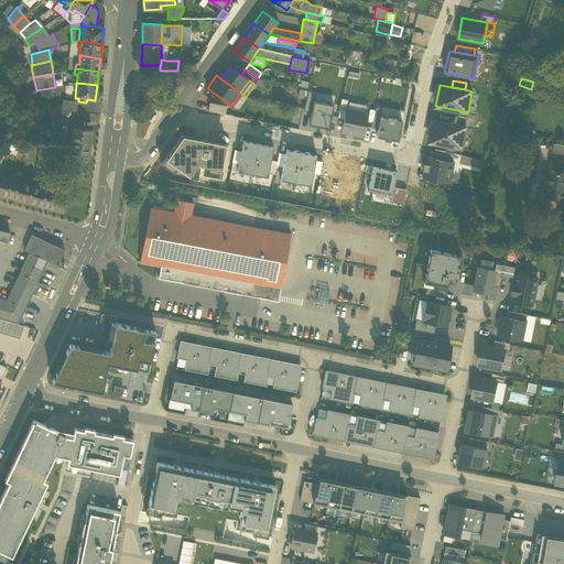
[(303,110),(311,111),(313,101),(314,101),(315,93),(308,90),(303,110)]
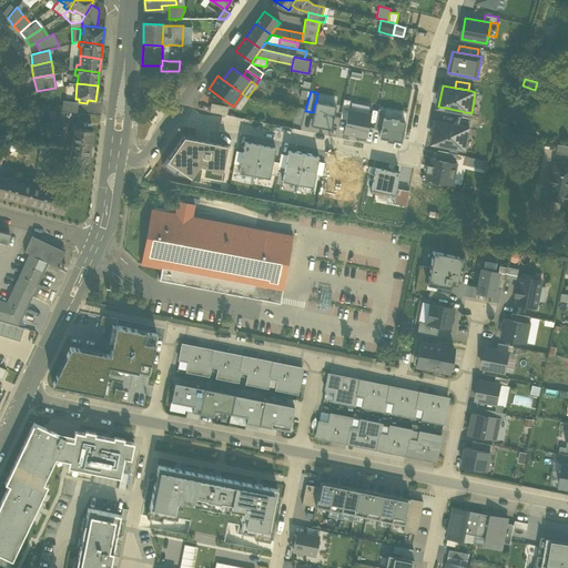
[(247,98),(242,93),(234,105),(240,110),(249,98),(247,98)]
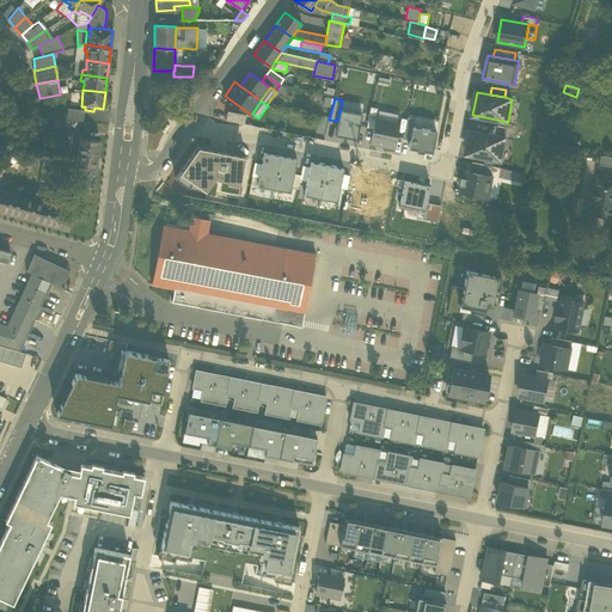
[(366,127),(373,128),(375,118),(378,108),(371,105),(366,127)]
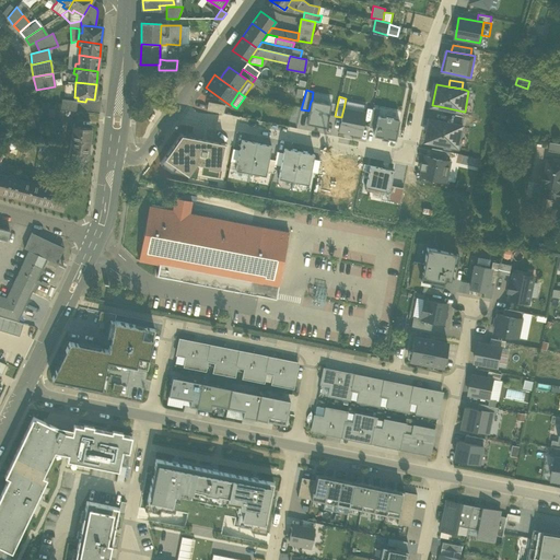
[(61,109),(77,112),(78,101),(62,98),(61,109)]
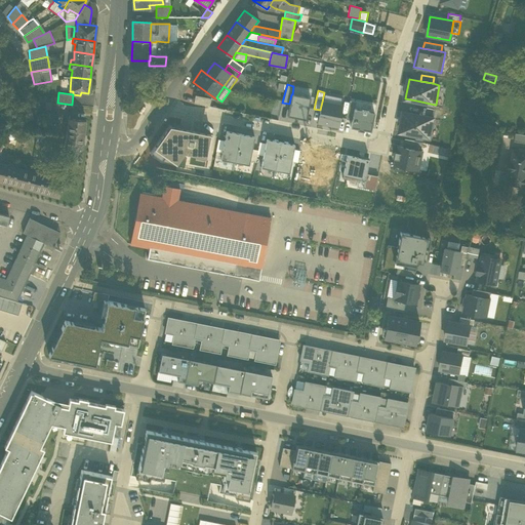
[(292,94),(291,94),(289,104),(287,116),(306,120),(310,97),(292,94)]
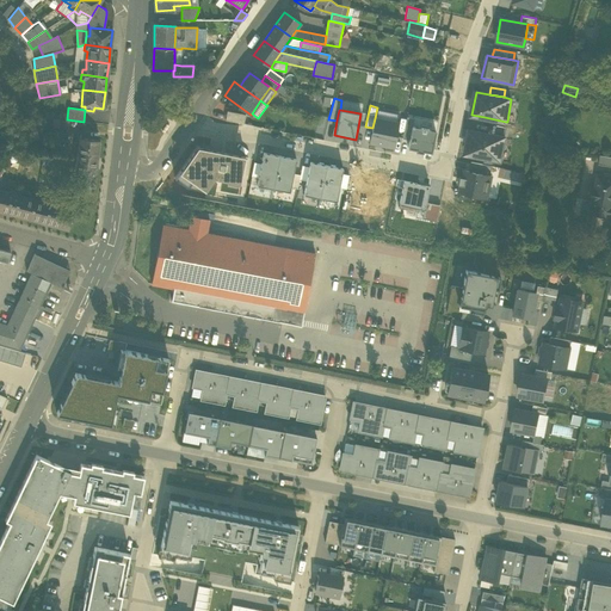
[(227,111),(226,121),(244,124),(246,115),(227,111)]
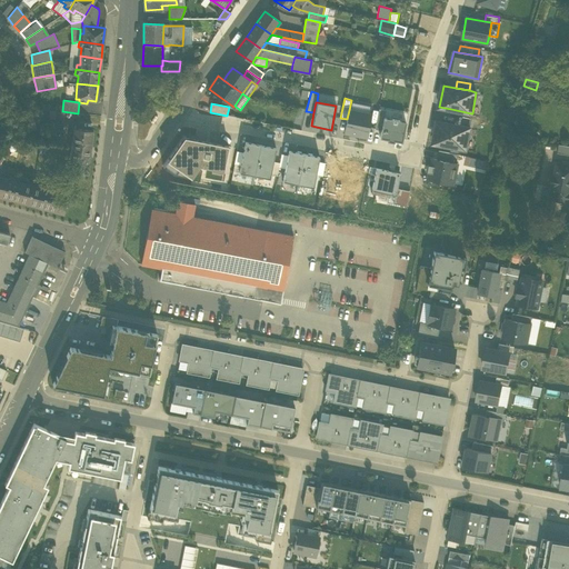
[(451,109),(449,122),(468,127),(471,113),(451,109)]
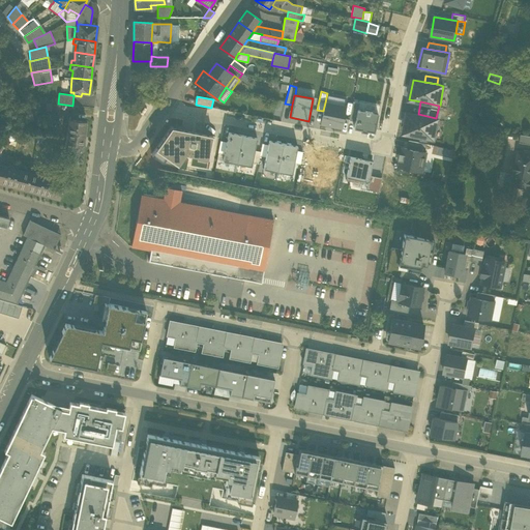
[(345,107),(325,102),(323,111),(321,123),(327,124),(327,126),(332,127),(333,126),(342,127),(345,107)]
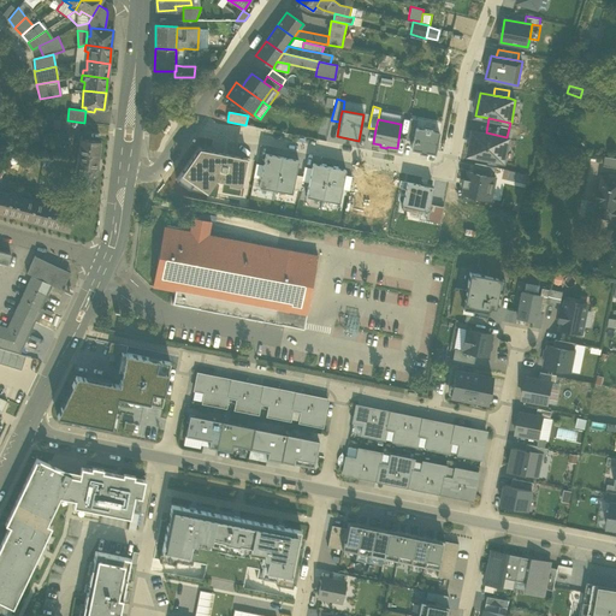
[(406,140),(413,141),(415,128),(418,120),(410,119),(406,140)]
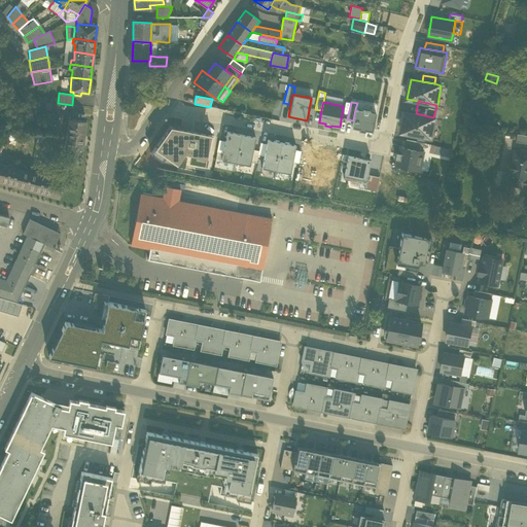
[(364,131),(372,132),(376,113),(369,112),(369,110),(362,109),(362,111),(355,109),(353,120),(351,128),(358,130),(358,131),(364,132),(364,131)]
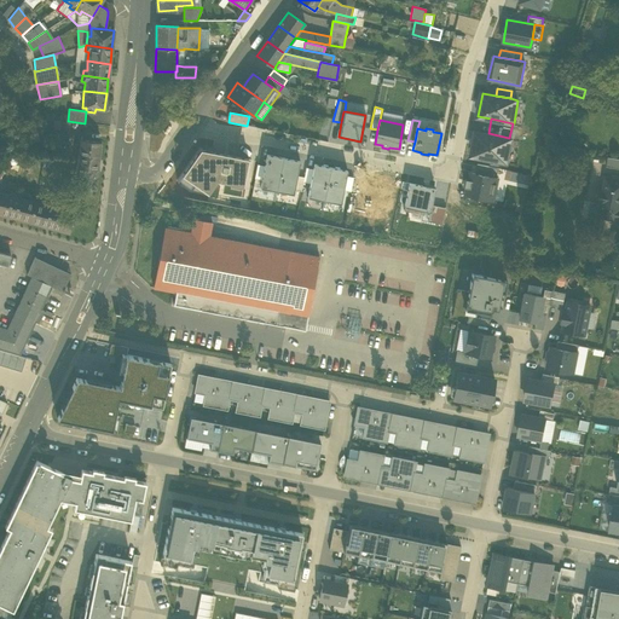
[(513,139),(476,132),(472,156),(484,157),(498,161),(508,162),(513,139)]
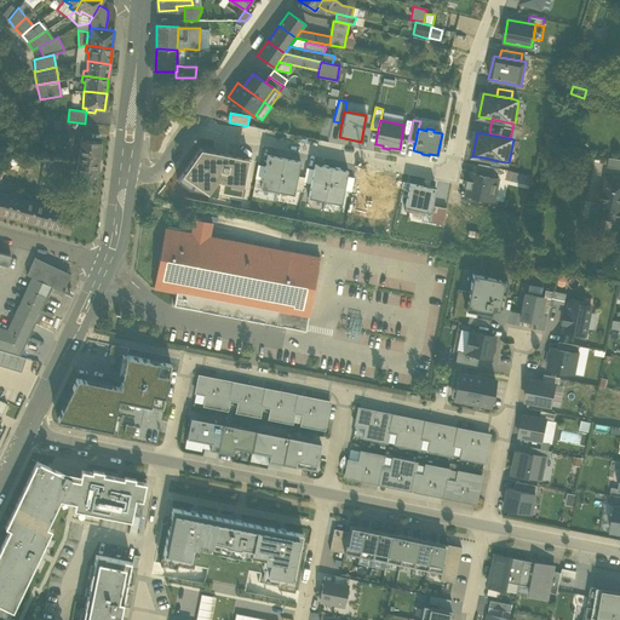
[(206,138),(222,143),(223,137),(207,133),(206,138)]
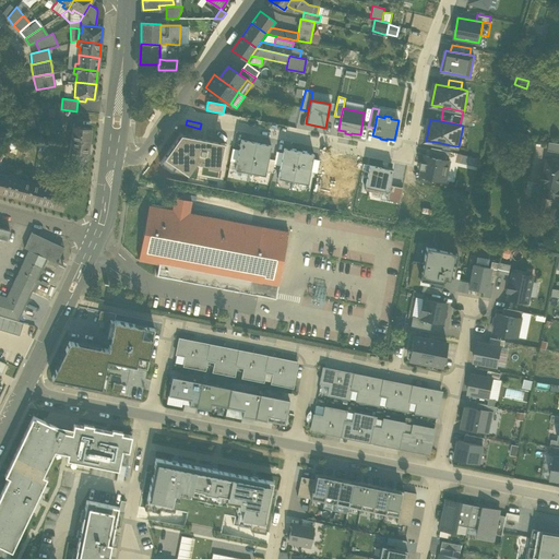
[(68,169),(86,171),(91,129),(72,126),(68,169)]
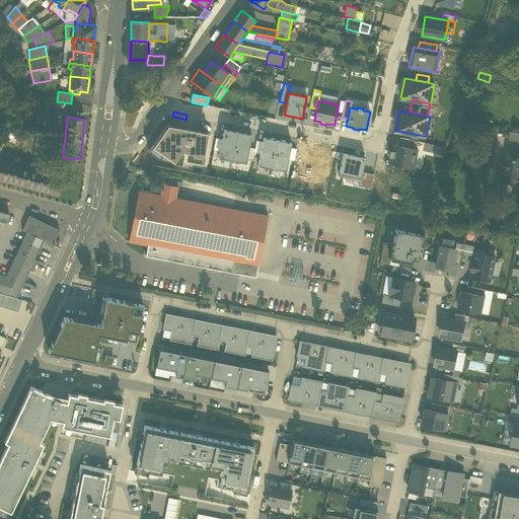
[(174,163),(182,151),(178,150),(173,158),(167,154),(168,153),(156,144),(169,127),(206,134),(203,150),(189,147),(188,151),(204,154),(209,134),(177,128),(177,126),(167,124),(148,151),(159,159),(162,154),(174,163)]
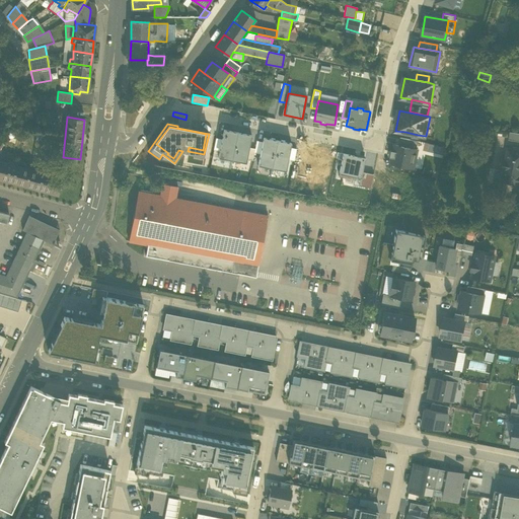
[(188,152),(188,151),(189,147),(203,150),(206,134),(169,127),(156,144),(168,153),(167,154),(173,158),(178,150),(182,151),(188,152)]
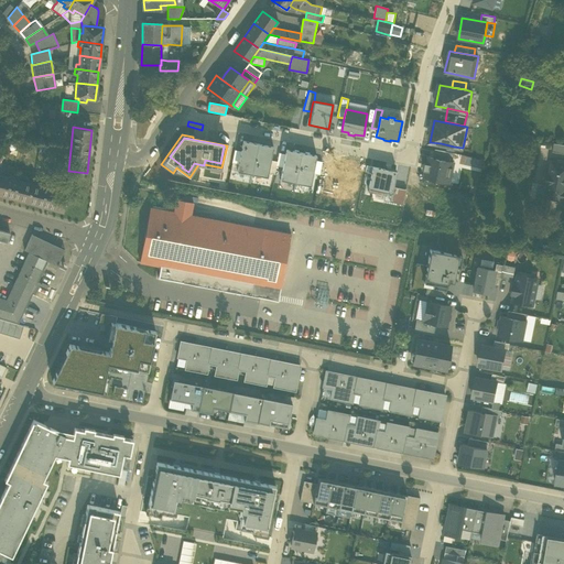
[(238,164),(238,166),(243,167),(242,172),(252,174),(258,143),(243,141),(241,151),(238,164)]
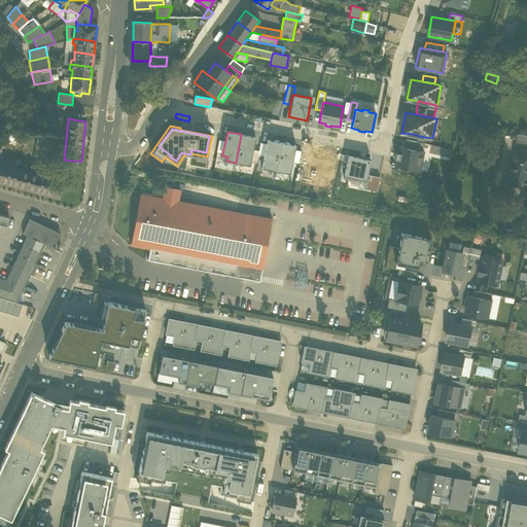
[(255,137),(241,134),(236,163),(249,166),(250,162),(253,149),(255,137)]
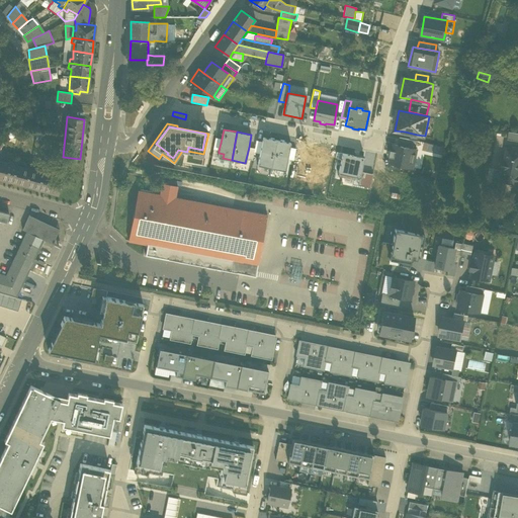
[(404,138),(415,141),(417,135),(405,132),(404,138)]
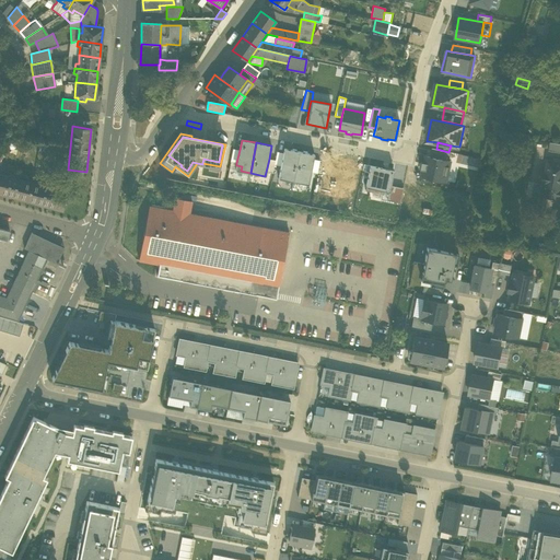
[(236,163),(240,150),(233,149),(230,162),(236,163)]
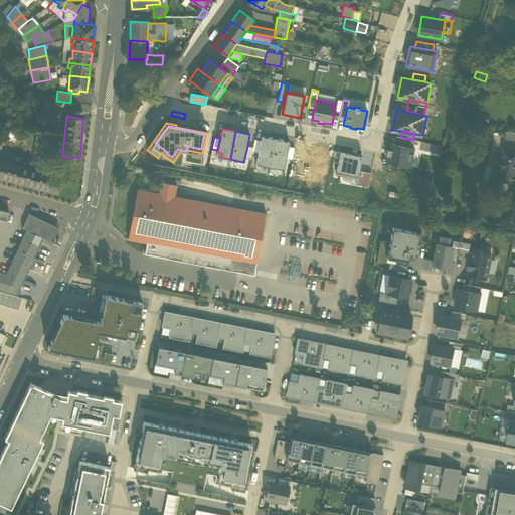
[(255,164),(270,167),(275,139),(262,137),(261,141),(258,152),(255,164)]
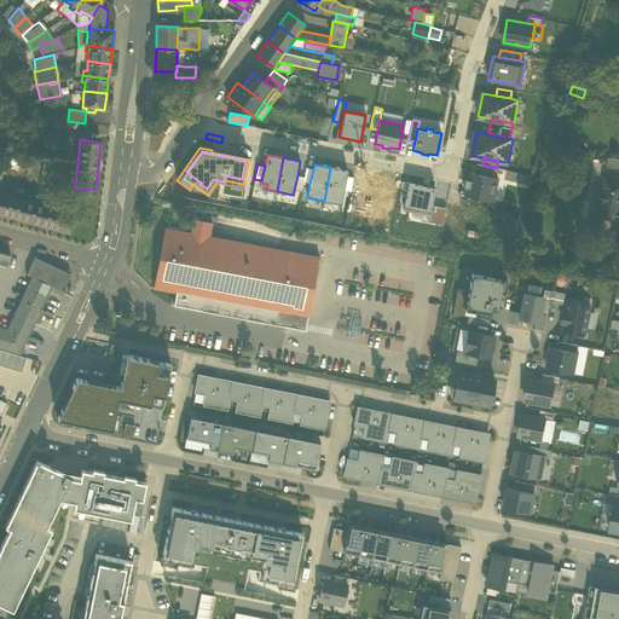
[(478,165),(475,173),(497,178),(498,168),(496,168),(482,165),(478,165)]
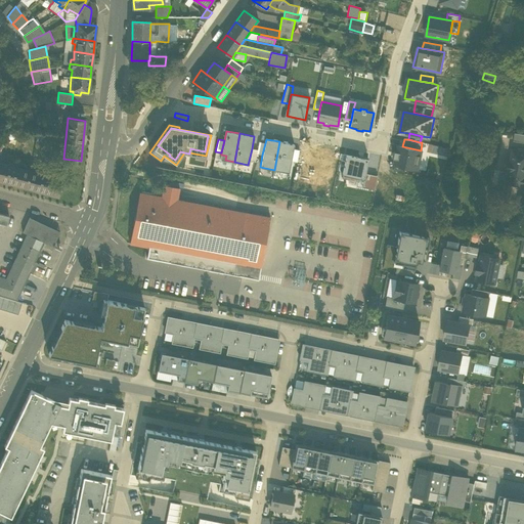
[(294,144),(279,141),(274,170),(289,172),(291,161),(293,148),(294,144)]
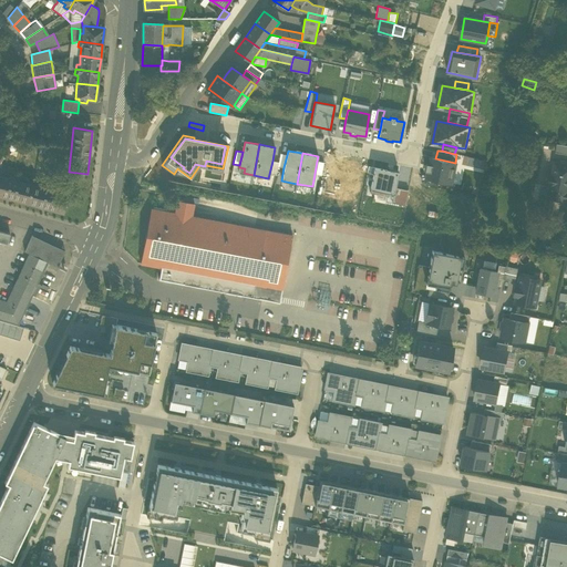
[(280,154),(278,162),(278,166),(284,167),(287,155),(280,154)]
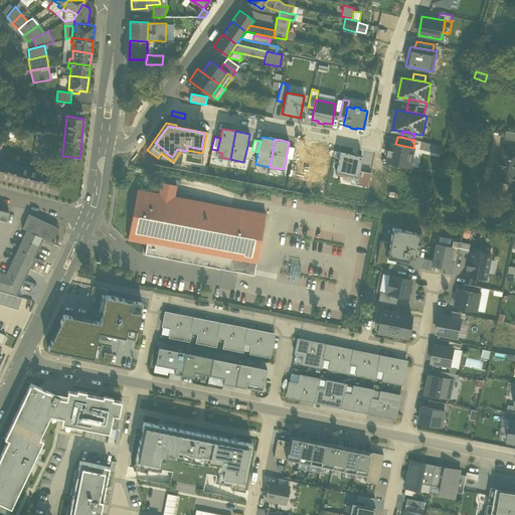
[(323,177),(324,171),(328,154),(328,150),(301,144),(300,149),(298,160),(295,172),(323,177)]
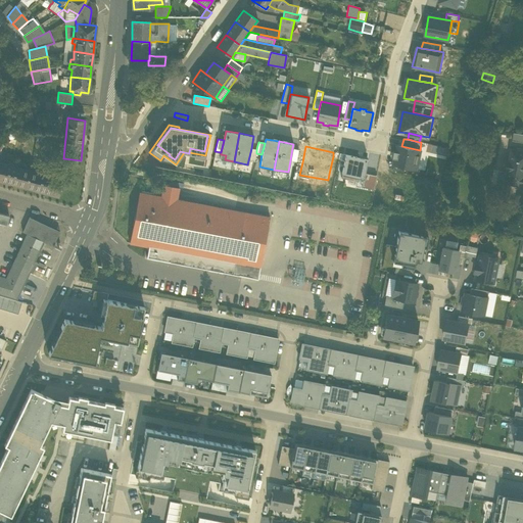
[(401,146),(397,146),(396,151),(394,151),(393,158),(394,158),(393,164),(417,169),(421,150),(420,150),(401,146)]
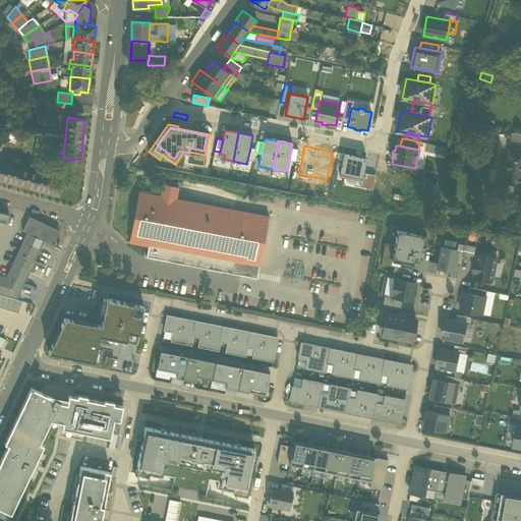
[(253,161),(255,153),(255,149),(250,148),(247,160),(253,161)]
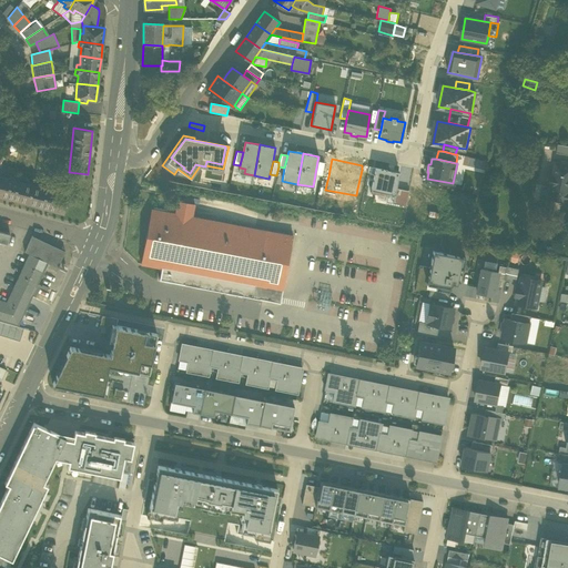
[(322,175),(324,163),(317,161),(315,174),(322,175)]
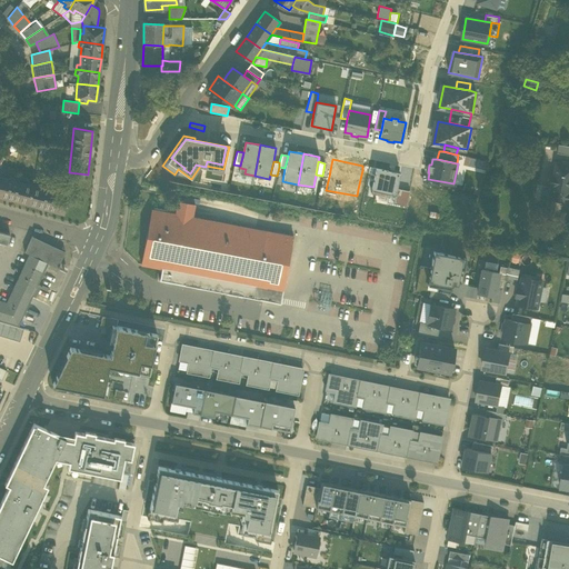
[(325,162),(325,163),(322,176),(329,177),(331,165),(325,162)]
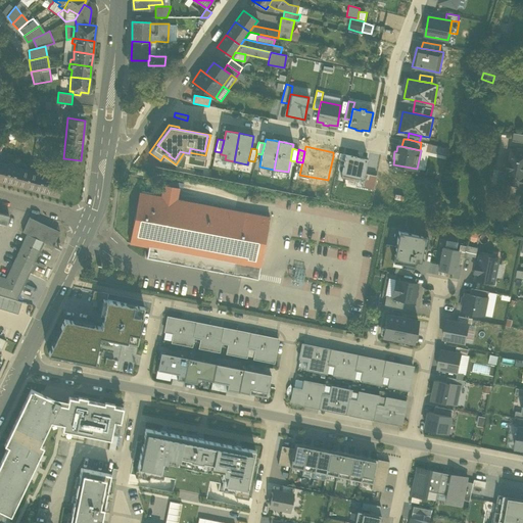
[(506,184),(522,186),(522,150),(511,149),(510,159),(506,158),(504,173),(507,173),(506,184)]
